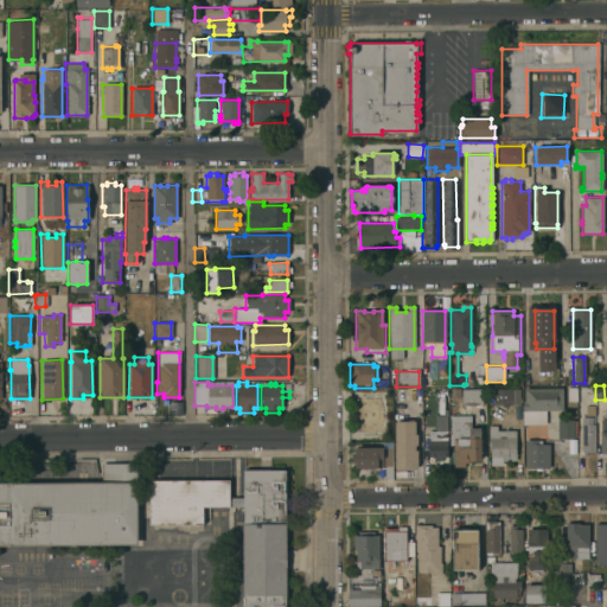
[(459,397),(449,398),(449,389),(459,388),(459,397)]
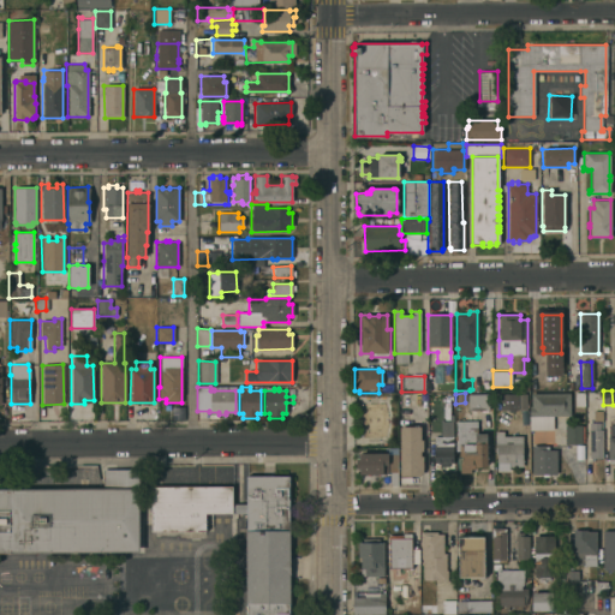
[(569,393),(569,416),(553,416),(553,430),(530,430),(530,406),(531,406),(530,394),(569,393)]
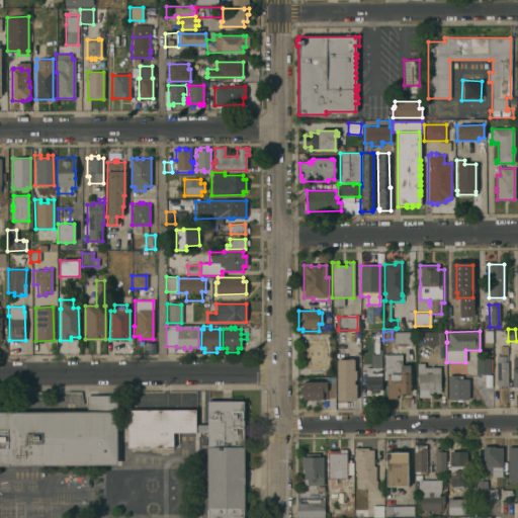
[(484,342),(484,331),(492,331),(492,342),(484,342)]
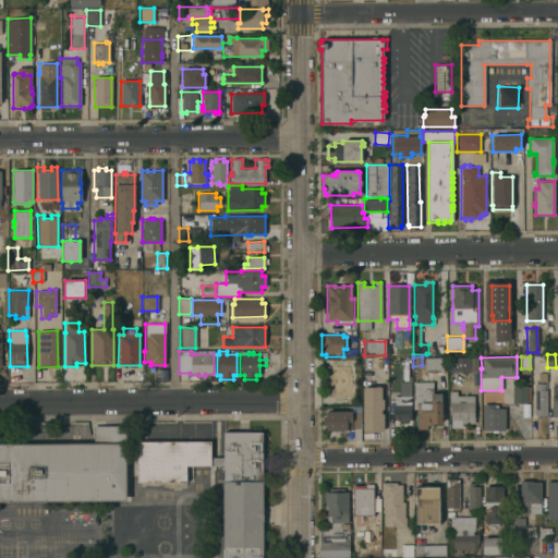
[(443,358),(443,372),(424,373),(423,358),(443,358)]
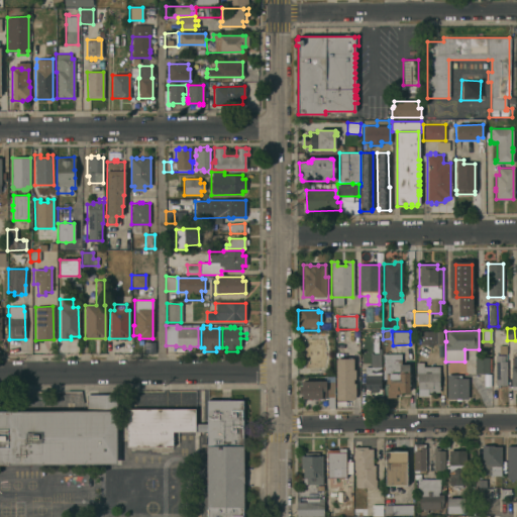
[(442,345),(435,345),(435,343),(433,343),(433,331),(442,331),(442,345)]
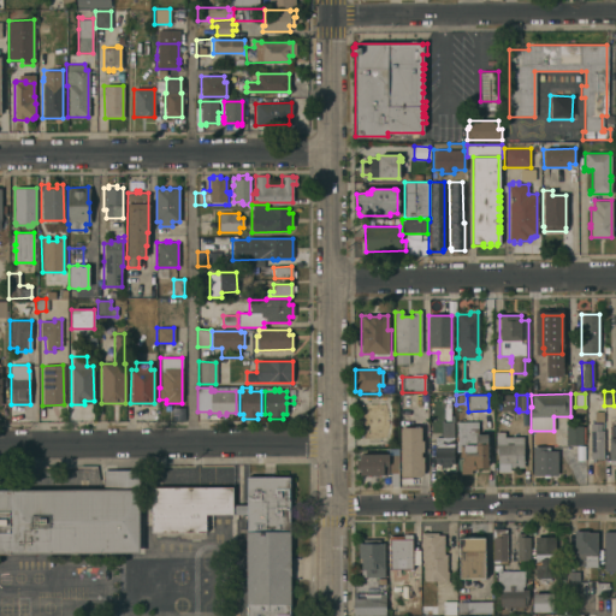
[(456,436),(456,422),(478,422),(478,434),(487,434),(487,469),(471,469),(471,474),(460,474),(460,462),(456,462),(456,458),(460,458),(460,451),(456,451),(456,442),(455,442),(455,437),(456,436)]
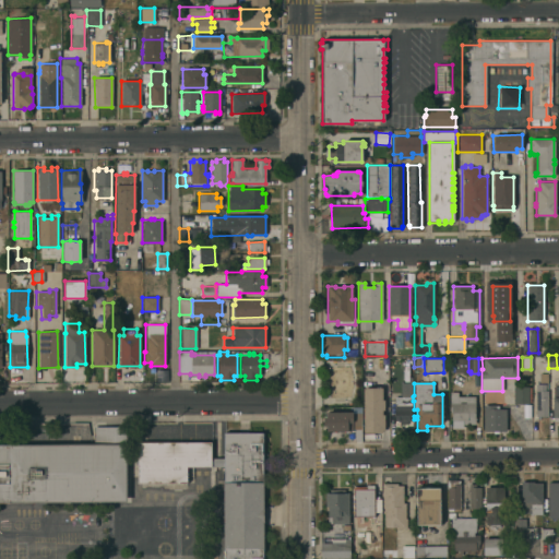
[(547,416),(535,416),(535,384),(545,384),(545,391),(547,391),(547,416)]
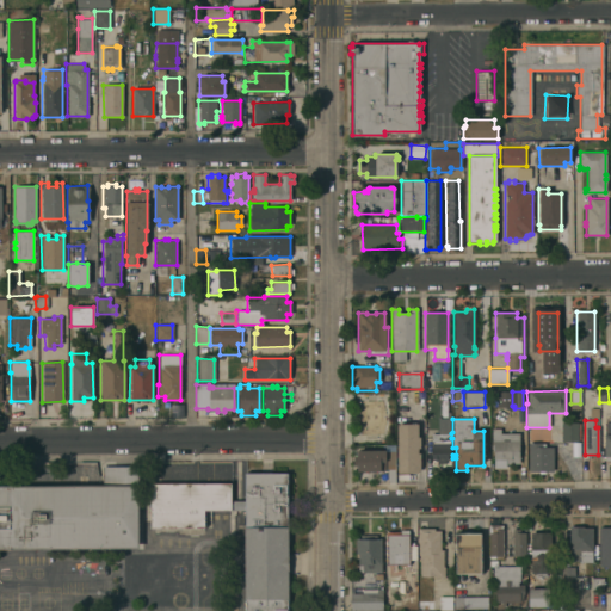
[(396,423),(417,423),(417,436),(419,436),(419,448),(417,448),(417,452),(419,452),(419,470),(417,470),(417,473),(396,473),(396,423)]
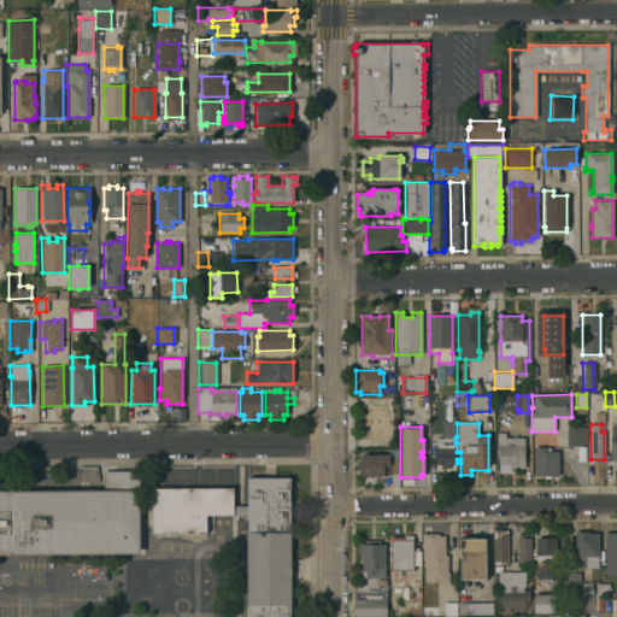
[(582,446),(566,446),(566,427),(582,427),(582,446)]
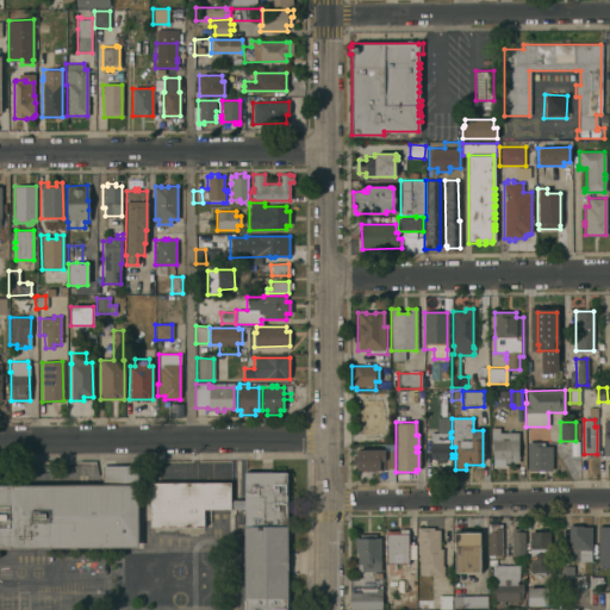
[(517,464),(504,464),(504,467),(492,467),(492,450),(490,450),(490,428),(498,428),(498,433),(517,433),(517,464)]
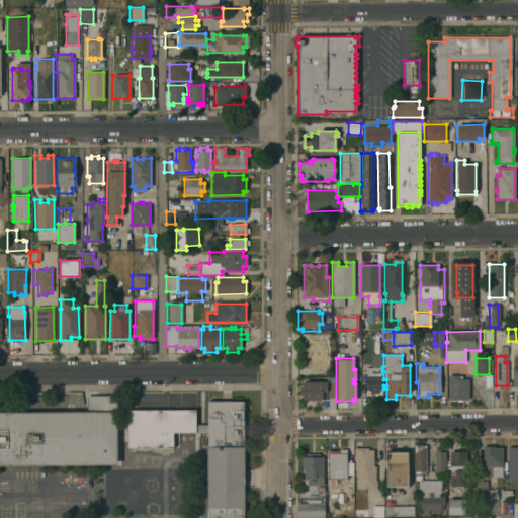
[(380,390),(376,390),(376,393),(369,393),(369,390),(365,390),(364,367),(380,366),(380,390)]
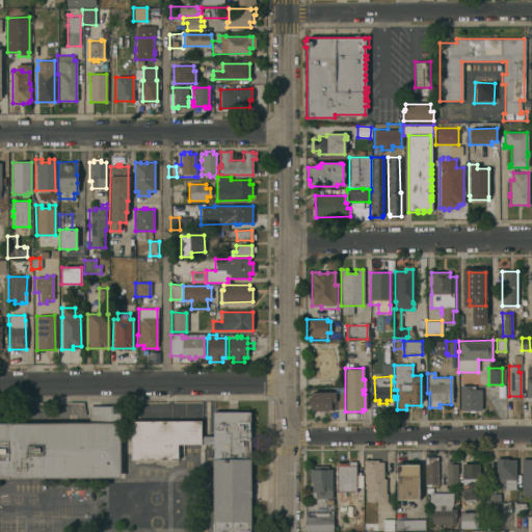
[(481,410),(459,410),(459,386),(471,386),(471,390),(481,390),(481,410)]
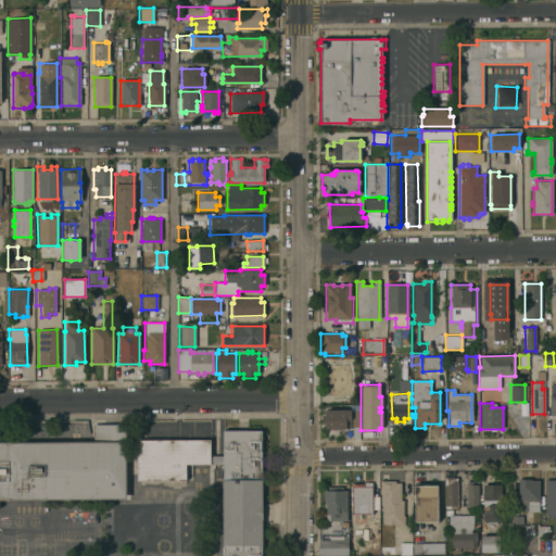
[(332,409),(332,408),(340,408),(340,409),(351,409),(351,411),(358,411),(358,424),(351,424),(351,428),(345,428),(345,429),(325,429),(325,424),(321,424),(321,415),(325,415),(325,409),(332,409)]
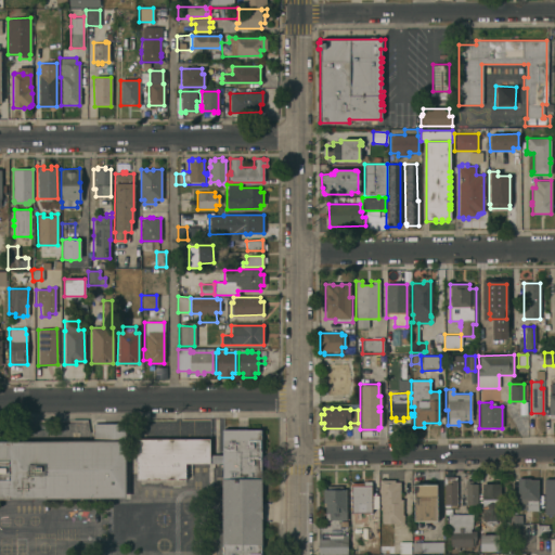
[(0,498),(0,440),(92,440),(92,423),(125,423),(125,498),(0,498)]
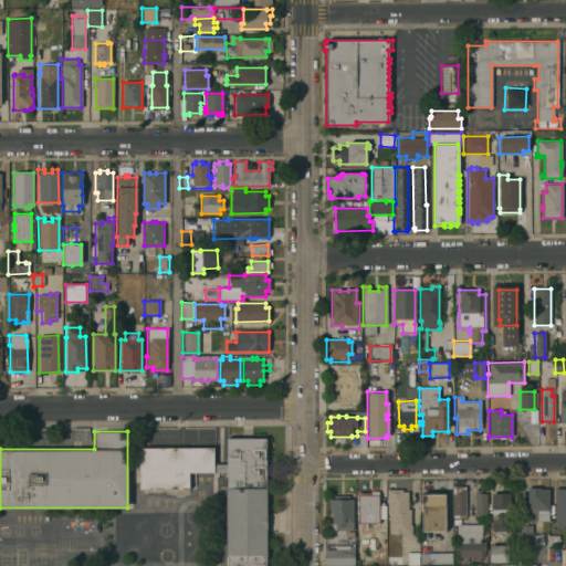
[(226,439),(265,438),(265,565),(226,565),(226,472),(226,463),(226,439)]
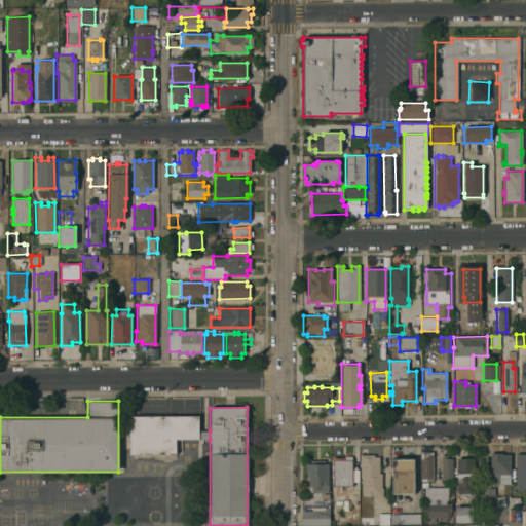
[(175,439),(175,454),(128,455),(128,416),(197,416),(198,430),(198,439),(175,439)]
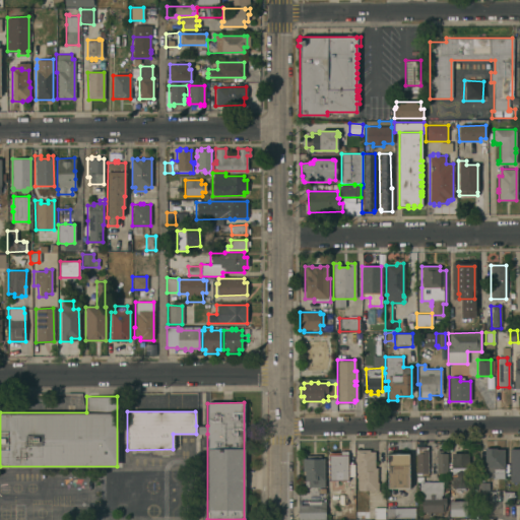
[(196,426),(207,426),(207,434),(196,434),(196,426)]
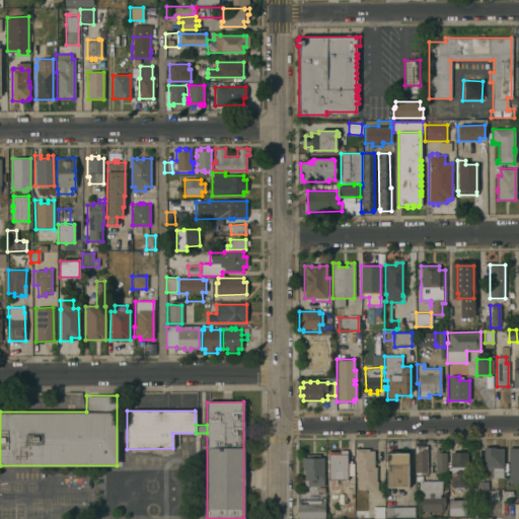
[(416,446),(420,446),(420,444),(422,444),(422,441),(426,441),(426,474),(415,474),(415,452),(416,452),(416,446)]
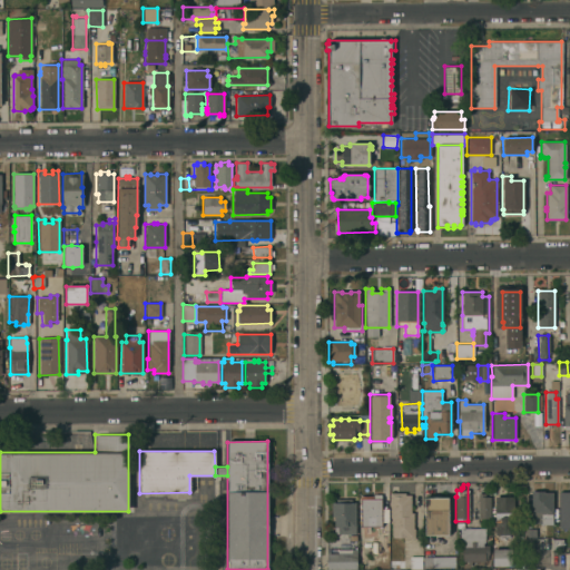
[(551,524),(539,524),(539,523),(533,523),(533,513),(530,513),(530,491),(543,491),(543,492),(551,492),(551,524)]
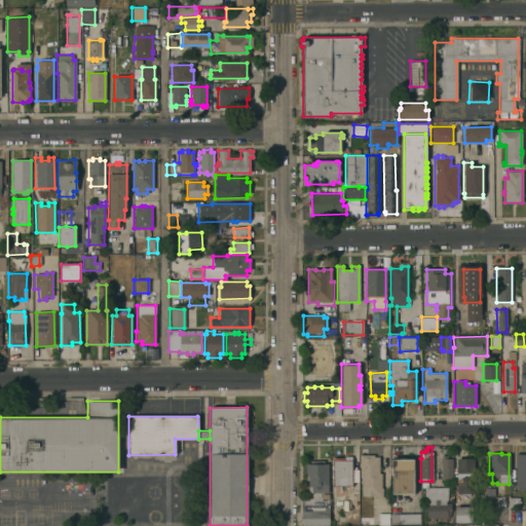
[(360,478),(360,466),(359,466),(359,463),(360,463),(360,455),(373,454),(373,456),(378,456),(378,473),(380,473),(381,488),(382,488),(382,496),(375,496),(375,495),(362,495),(361,481),(360,478)]
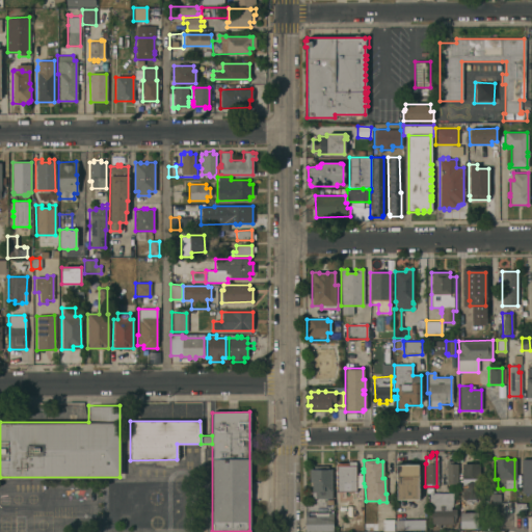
[(531,494),(523,494),(523,493),(521,493),(521,459),(531,459),(531,494)]
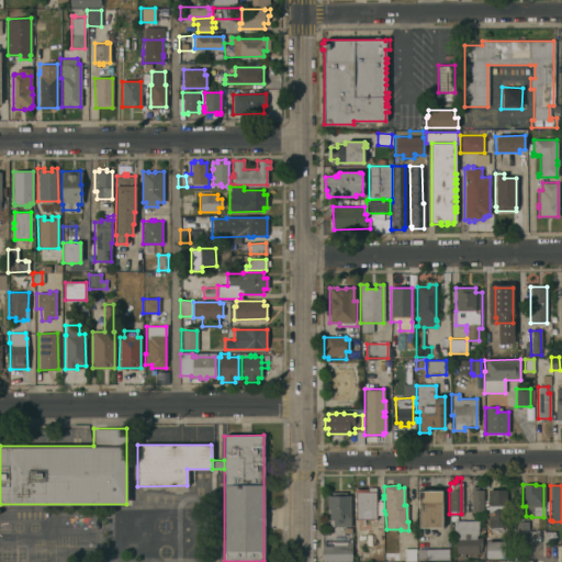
[(483,510),(470,512),(470,486),(478,486),(478,490),(482,490),(483,510)]
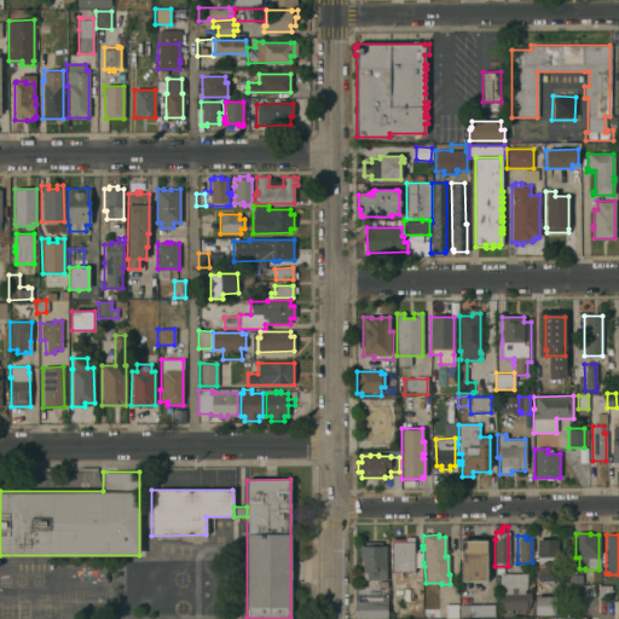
[(391,572),(391,539),(405,539),(405,537),(412,537),(412,553),(420,553),(420,570),(414,570),(414,572),(409,572),(391,572)]
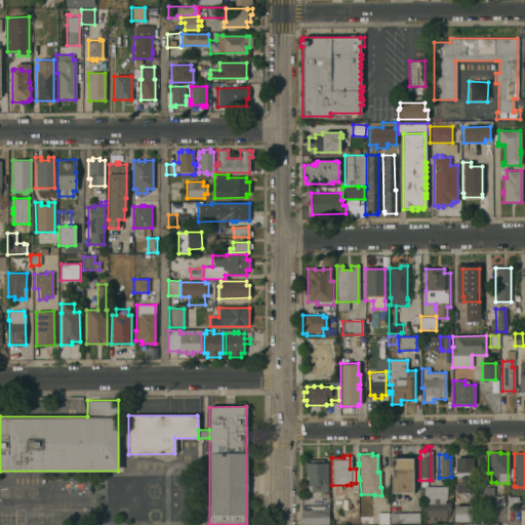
[(412,493),(407,493),(407,495),(397,495),(397,493),(391,493),(391,456),(413,457),(412,493)]
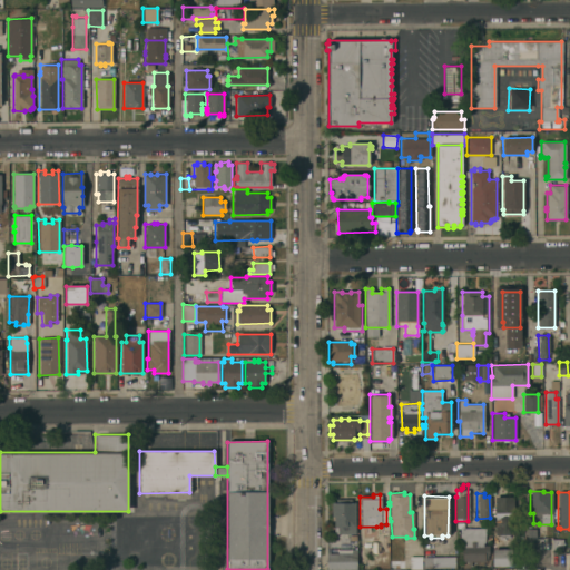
[(493,497),(512,495),(513,533),(509,534),(509,538),(502,538),(502,537),(498,537),(498,534),(494,534),(493,497)]
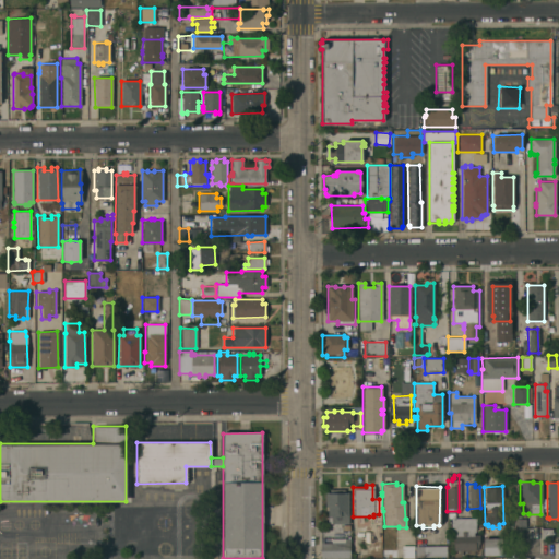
[(347,523),(344,523),(344,526),(339,526),(339,523),(328,523),(326,506),(324,506),(324,492),(329,492),(329,489),(344,489),(344,492),(347,492),(347,523)]
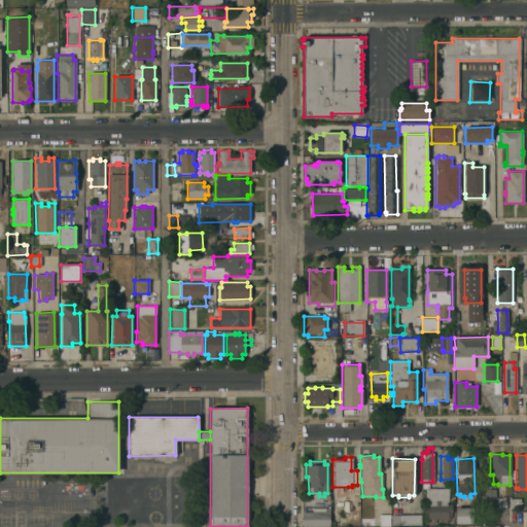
[(427,483),(427,488),(448,488),(448,501),(446,501),(446,504),(451,503),(451,513),(450,513),(450,516),(452,516),(452,524),(427,524),(426,499),(424,499),(424,489),(421,489),(421,484),(427,483)]
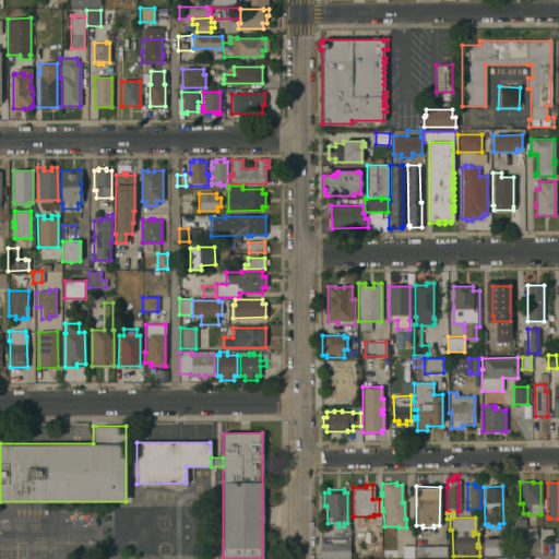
[(543,528),(551,528),(551,540),(543,540),(540,540),(540,528),(543,528)]
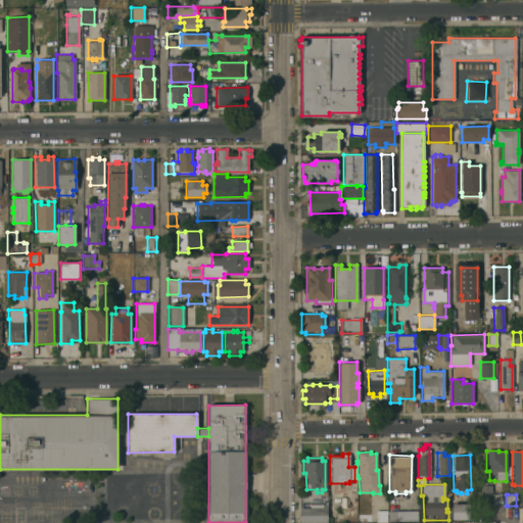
[(326,522),(300,522),(300,508),(310,508),(310,504),(327,504),(326,522)]
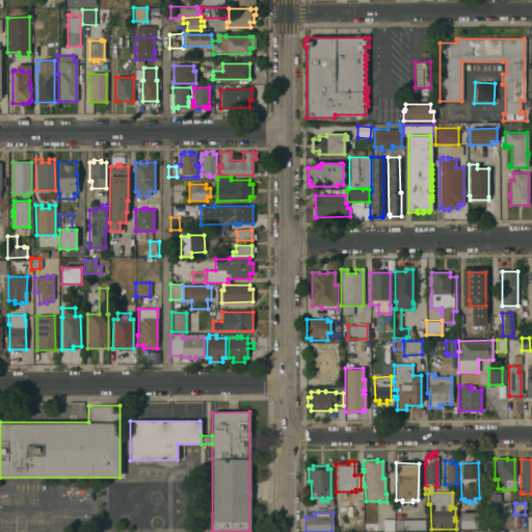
[(459,512),(476,512),(476,513),(478,513),(478,523),(480,523),(480,528),(459,528),(459,512)]
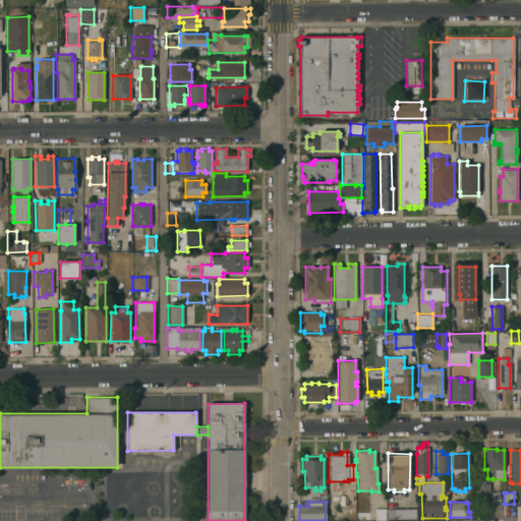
[(373,510),(385,509),(385,520),(373,520),(373,510)]
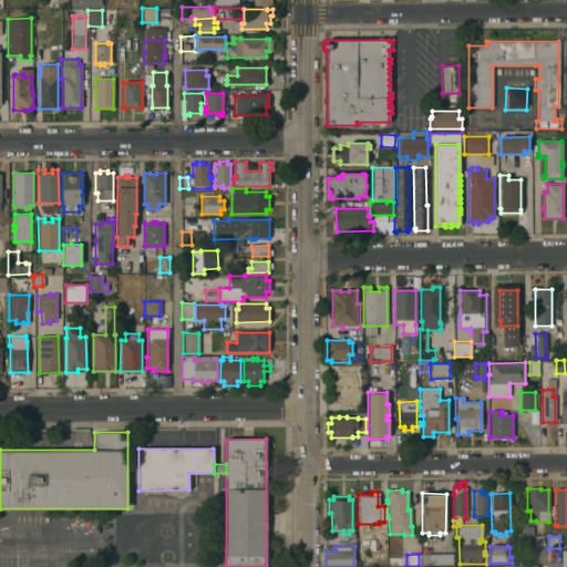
[(452,554),(452,565),(421,565),(421,554),(452,554)]
